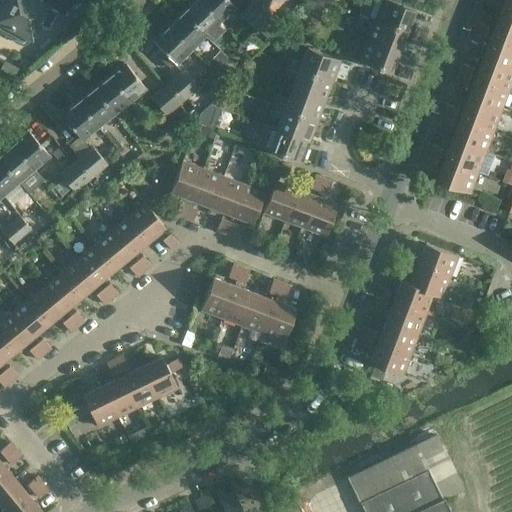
[(6,0),(0,12),(0,31),(20,43),(24,42),(26,38),(29,38),(36,24),(46,28),(61,0),(6,0)]
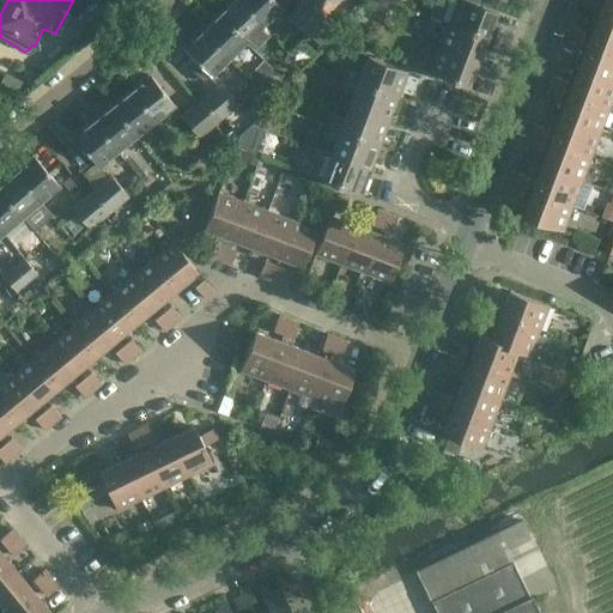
[(232,0),(217,14),(244,43),(246,42),(247,43),(248,43),(252,48),(267,32),(261,26),(236,0),(232,0)]
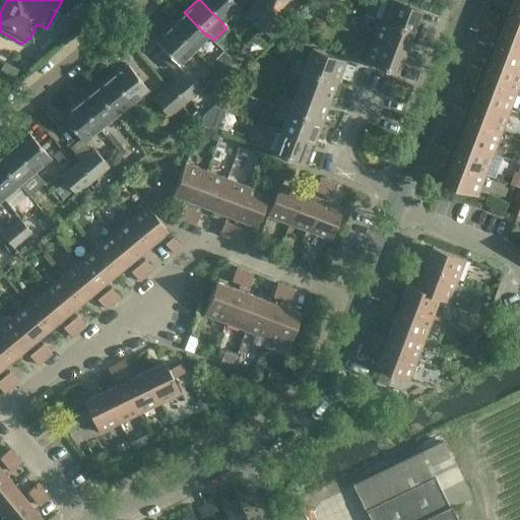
[(200,0),(221,22),(237,8),(230,0),(200,0)]
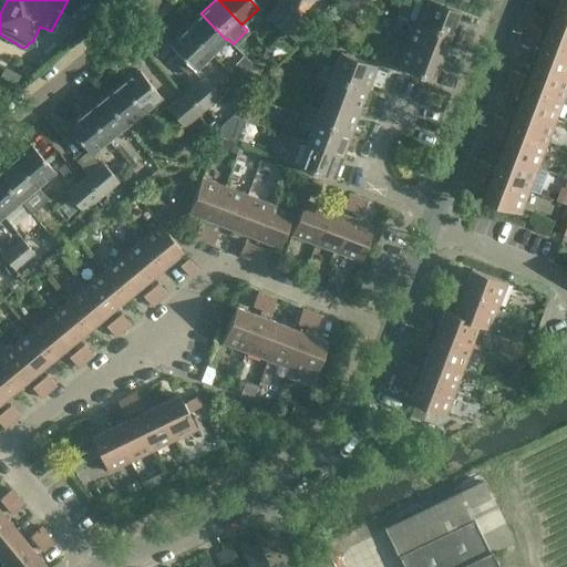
[(290,9),(279,0),(277,0),(264,16),(275,26),(290,9)]
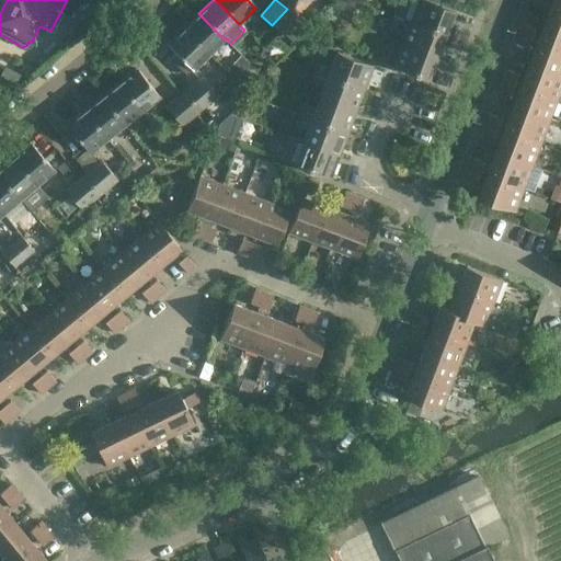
[(276,0),(287,9),(296,16),(309,0),(276,0)]
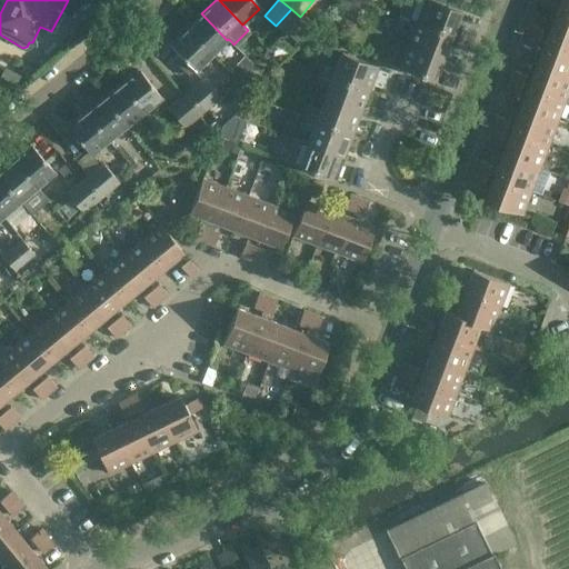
[(415,21),(451,35),(459,11),(429,0),(403,0),(398,15),(415,21)]
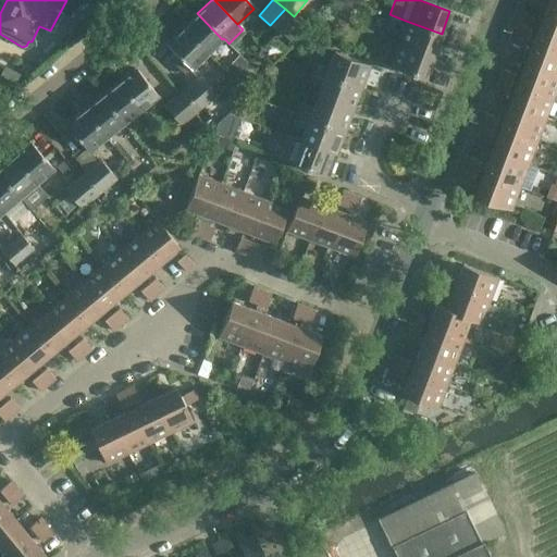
[(556,0),(551,0),(543,20),(556,25),(556,0)]
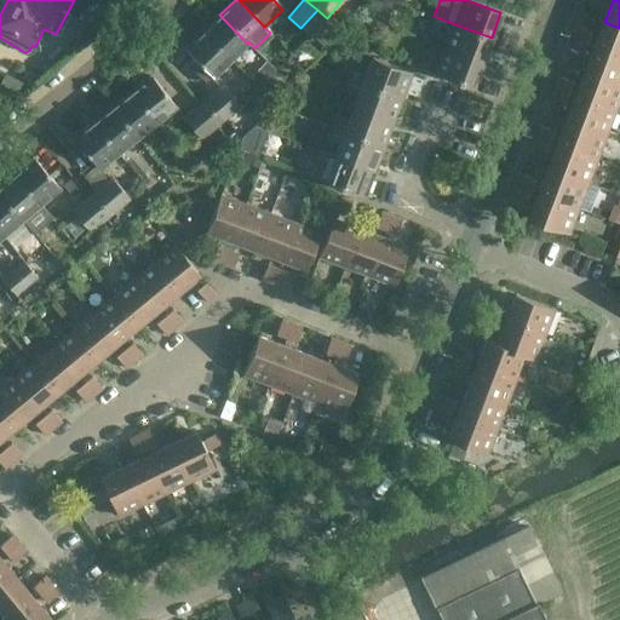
[(317,10),(300,28),(310,36),(327,18),(317,10)]
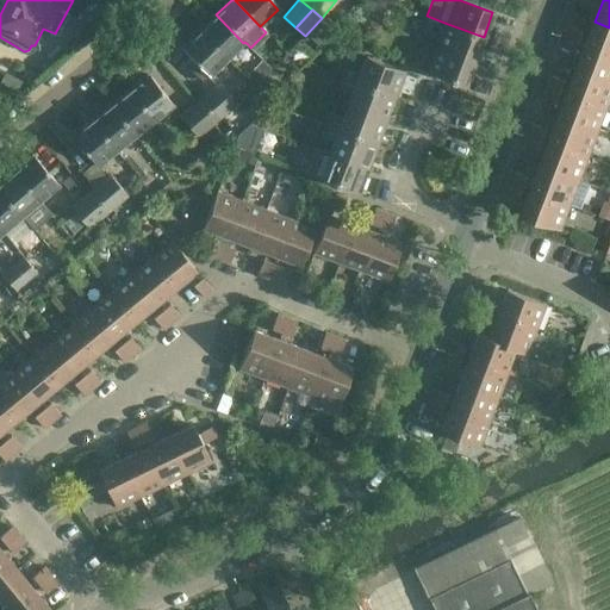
[(243,43),(216,14),(198,31),(225,60),(243,43)]
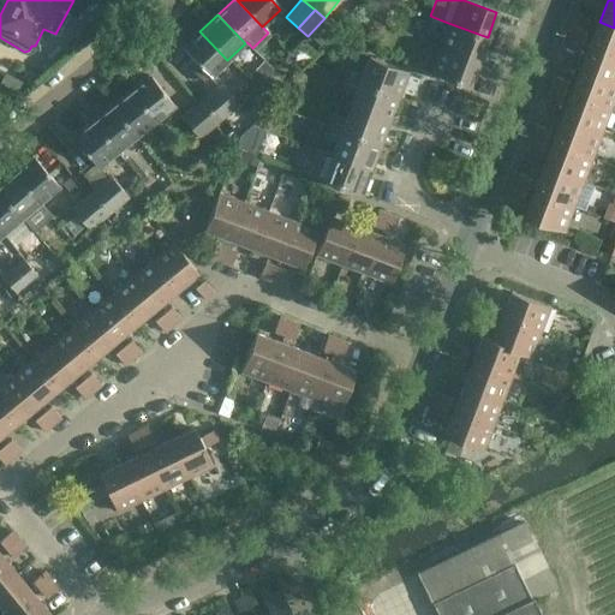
[(614,28),(599,22),(591,46),(614,55),(614,28)]
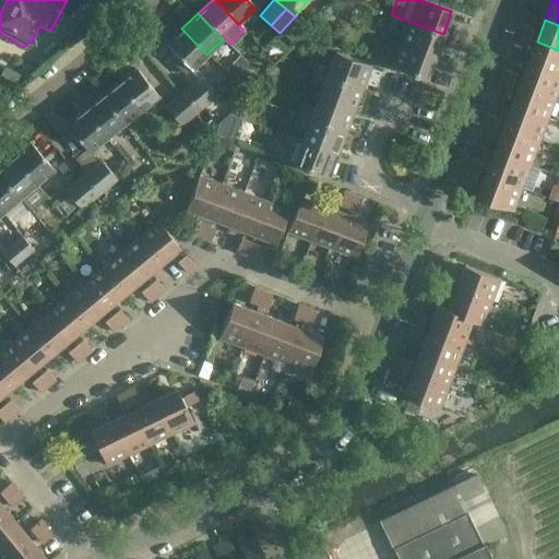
[(407,21),(399,44),(435,57),(439,45),(443,46),(445,45),(460,50),(463,40),(451,36),(443,34),(407,21)]
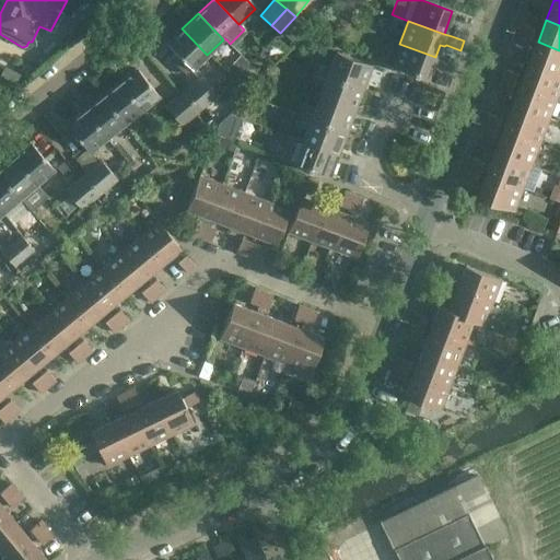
[(518,35),(532,39),(536,31),(523,25),(518,35)]
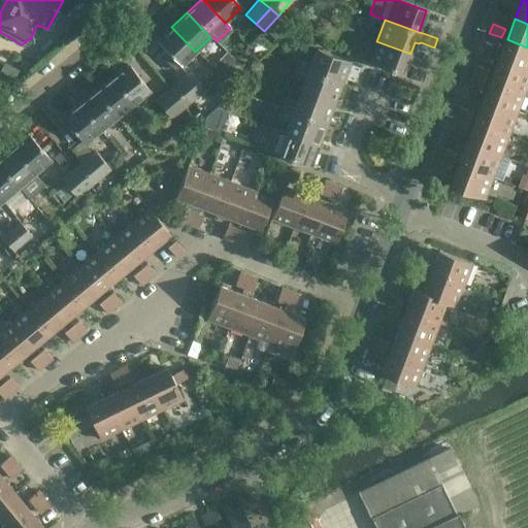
[(426,34),(437,38),(440,31),(429,26),(426,34)]
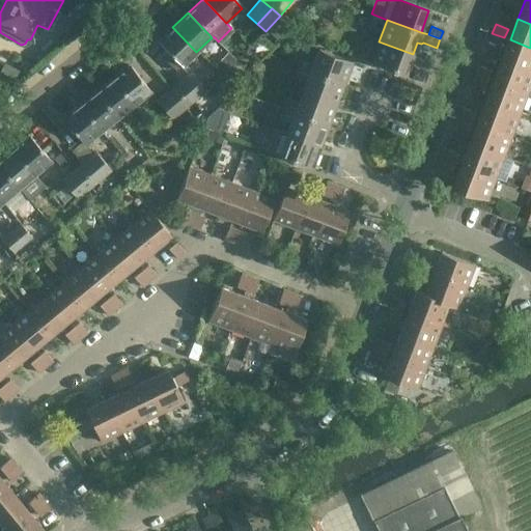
[(196,52),(172,27),(158,42),(182,66),(196,52)]
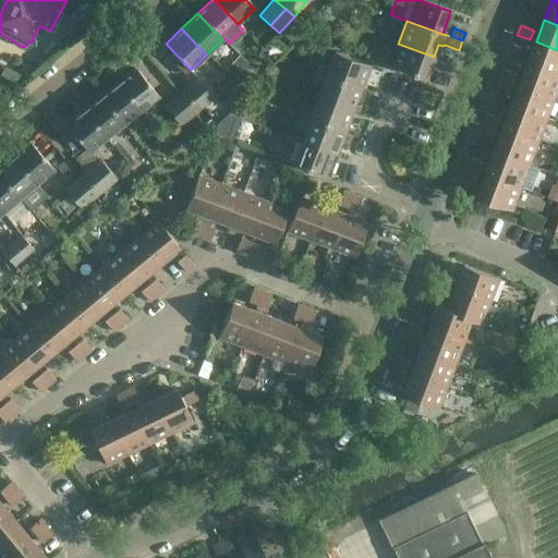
[(530,39),(517,35),(514,43),(526,48),(530,39)]
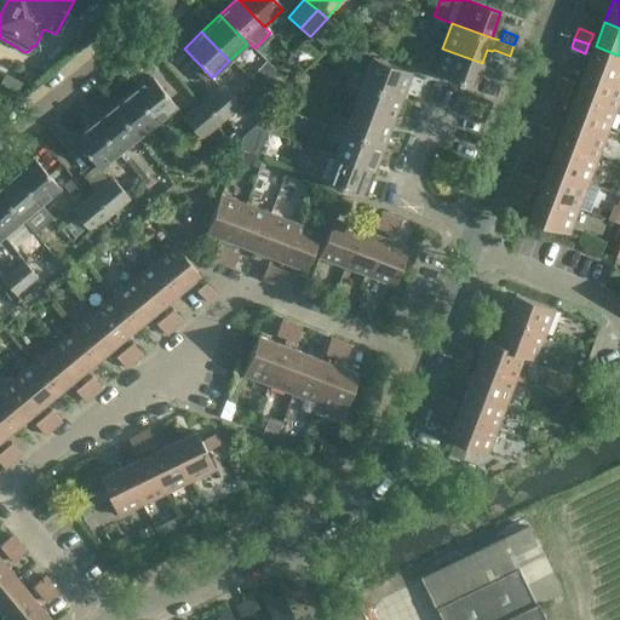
[(619,56),(596,46),(586,72),(619,84),(619,56)]
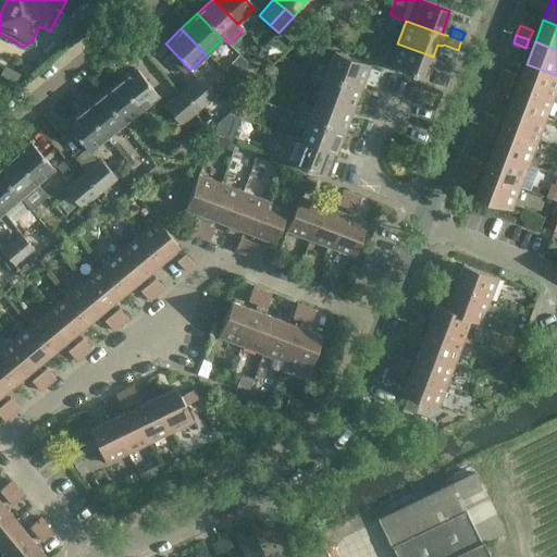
[(433,57),(397,44),(388,66),(423,79),(433,57)]
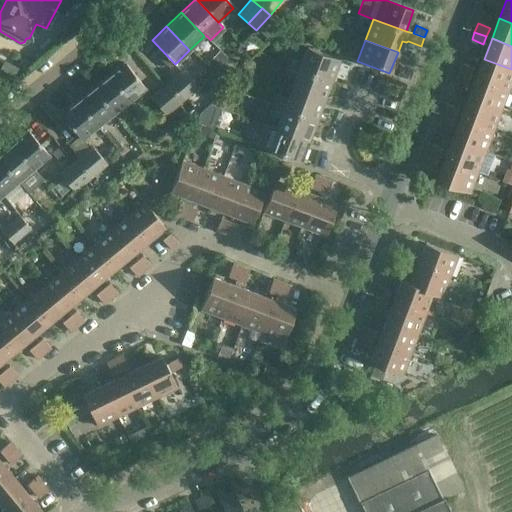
[(288,65),(332,81),(340,60),(307,48),(303,60),(292,56),(288,65)]
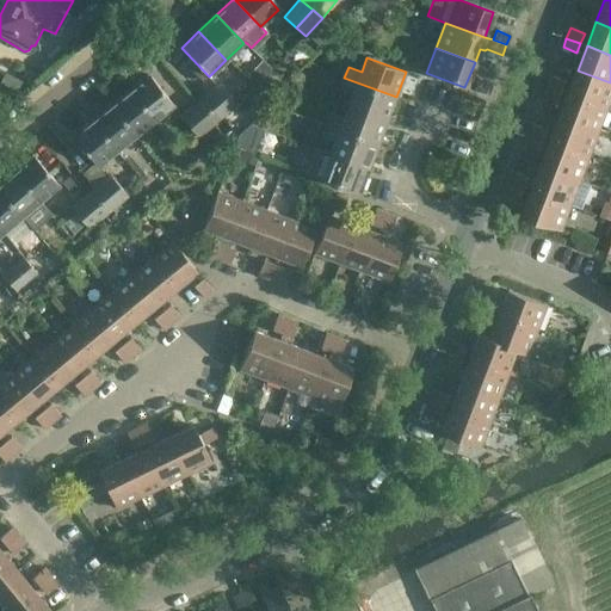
[(568,94),(608,109),(610,98),(610,82),(578,71),(568,94)]
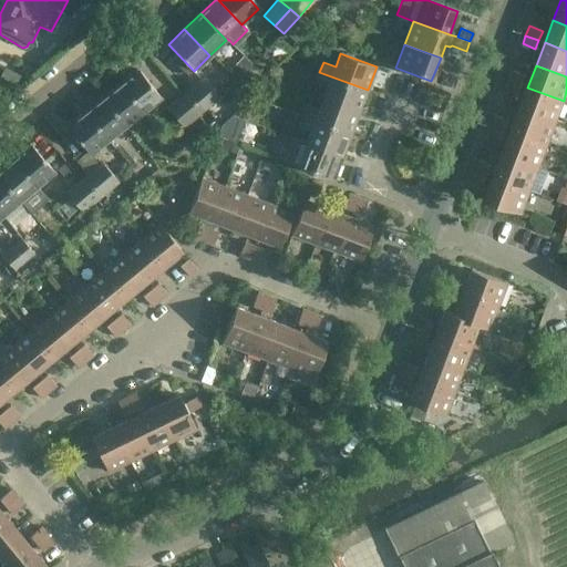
[(120,85),(141,113),(160,99),(137,71),(120,85)]
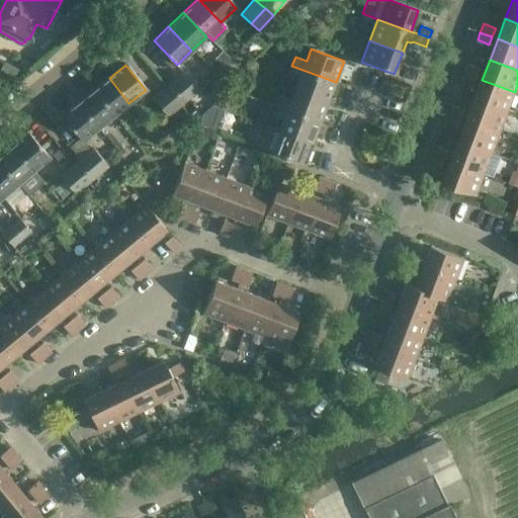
[(464,73),(477,78),(480,69),(467,65),(464,73)]
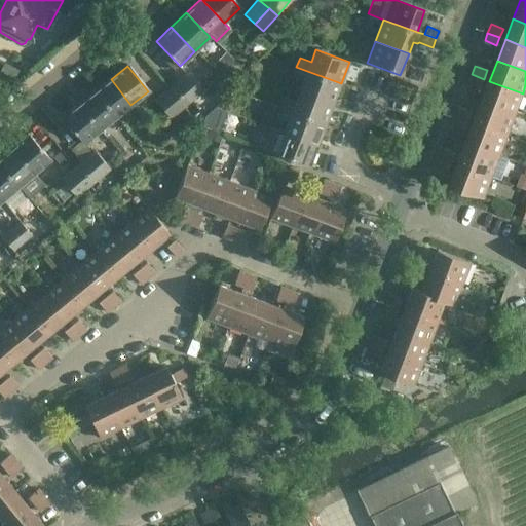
[(300,91),(333,105),(341,83),(296,67),(293,76),(304,80),(300,91)]
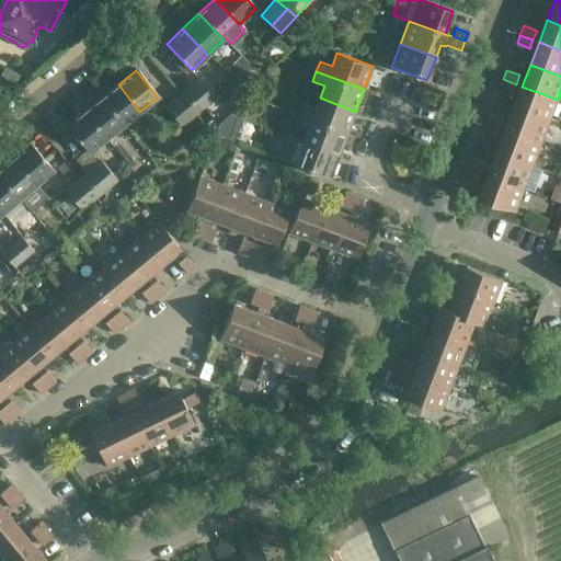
[(435,81),(448,87),(450,78),(438,72),(435,81)]
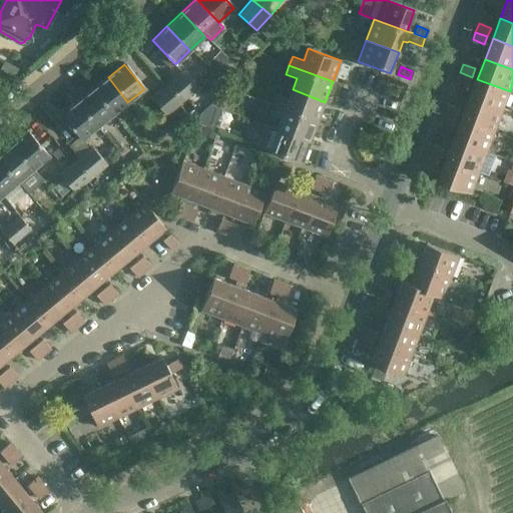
[(166,84),(174,93),(190,79),(183,70),(166,84)]
